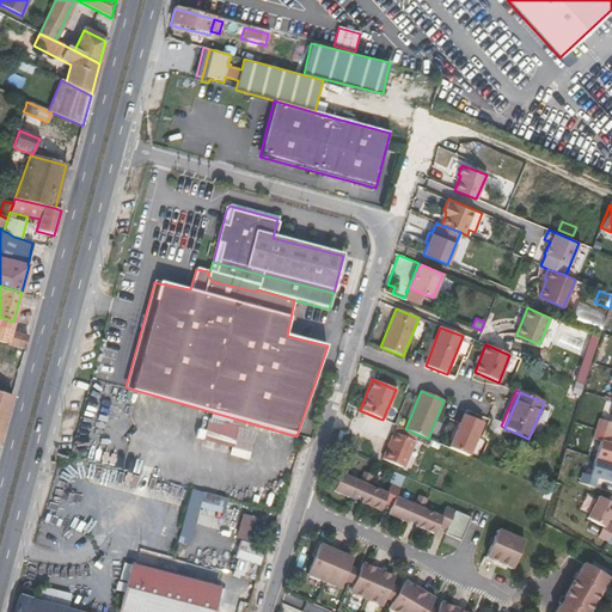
[(463,415),(450,448),(469,457),(483,423),(463,415)]
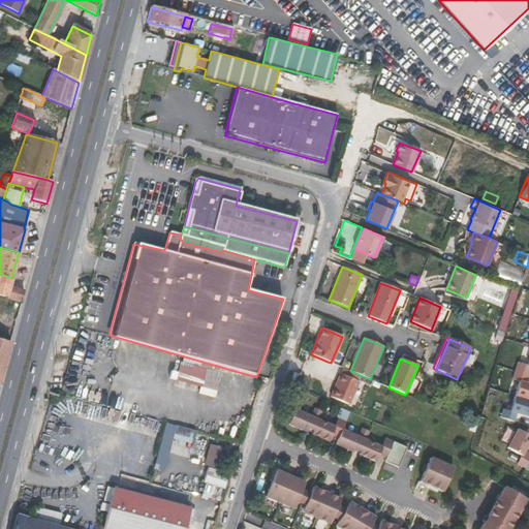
[(515,371),(528,375),(528,370),(528,360),(527,366),(518,363),(515,371)]
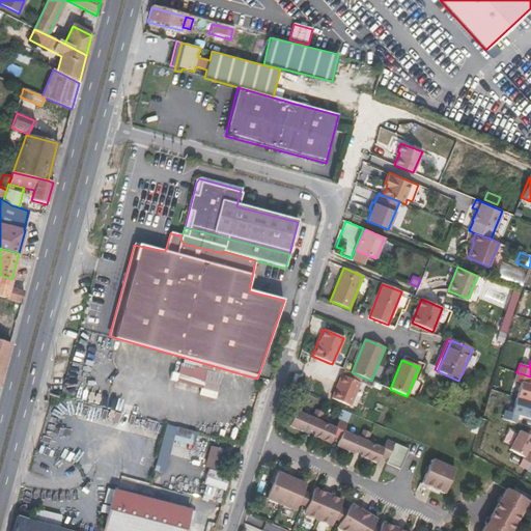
[(358,383),(361,376),(352,372),(346,370),(343,376),(341,375),(332,398),(351,407),(360,383),(358,383)]
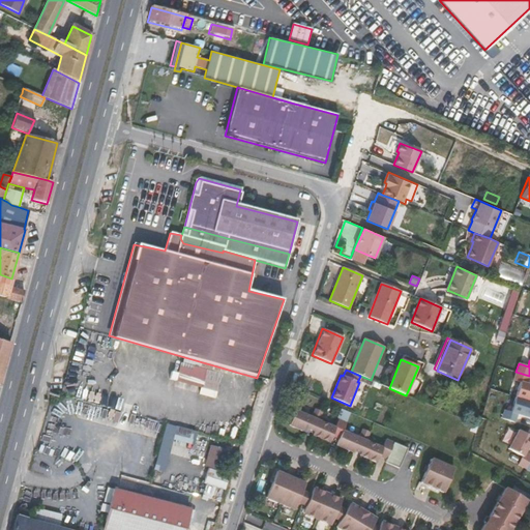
[(529,376),(516,372),(513,380),(520,382),(526,384),(529,376)]
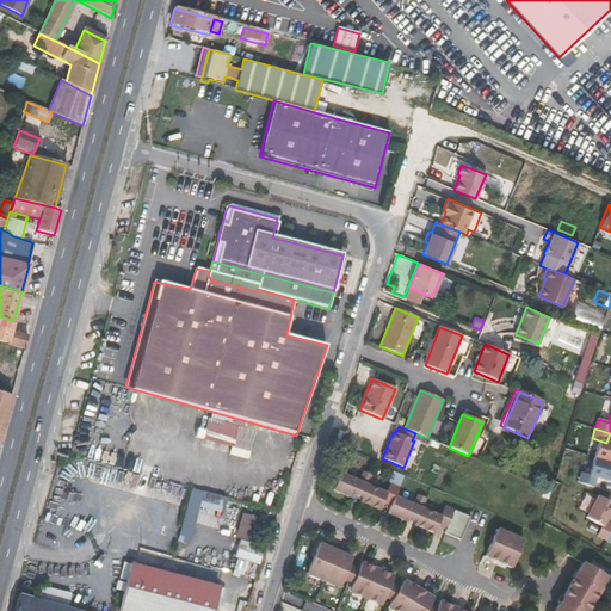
[(240,458),(245,444),(228,439),(227,448),(226,446),(223,454),(240,458)]
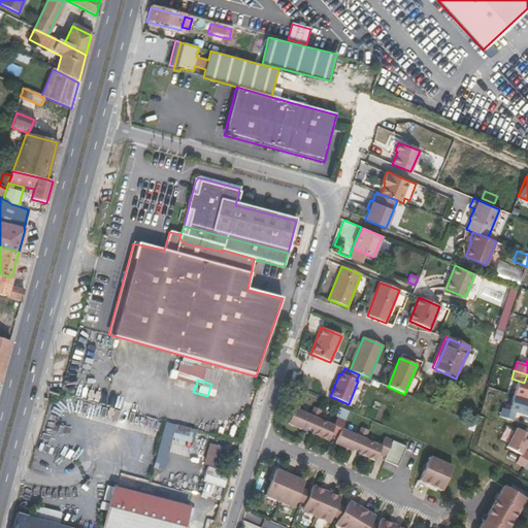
[(513,395),(527,400),(527,383),(524,383),(518,381),(513,395)]
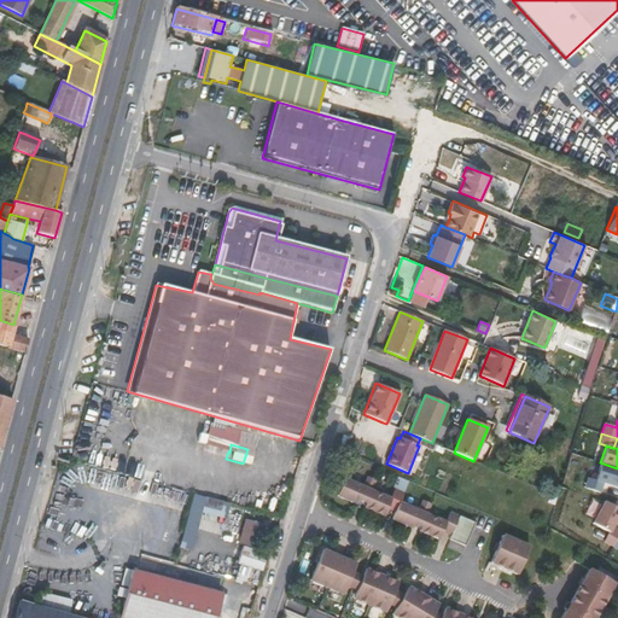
[(602,483),(617,488),(617,468),(600,462),(595,481),(587,478),(584,488),(599,493),(602,483)]
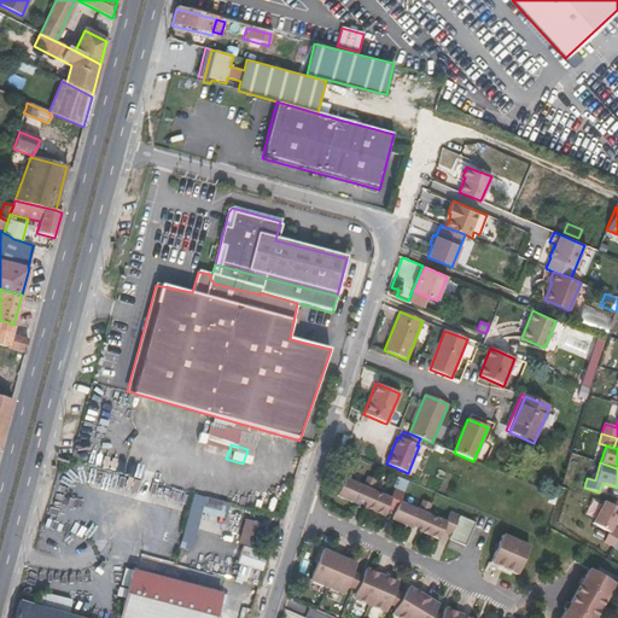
[(343,478),(338,488),(359,496),(360,493),(368,496),(366,500),(386,508),(388,505),(396,508),(394,512),(415,520),(417,517),(424,519),(421,523),(431,528),(442,532),(444,528),(452,531),(450,535),(466,542),(474,523),(448,512),(444,522),(425,513),(430,503),(421,501),(417,509),(398,502),(402,493),(394,489),(390,499),(371,490),(374,481),(366,477),(362,487),(343,478)]
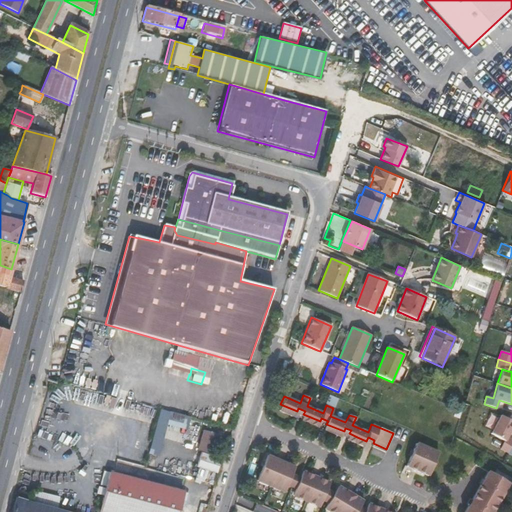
[(327,401),(336,405),(338,399),(330,395),(327,401)]
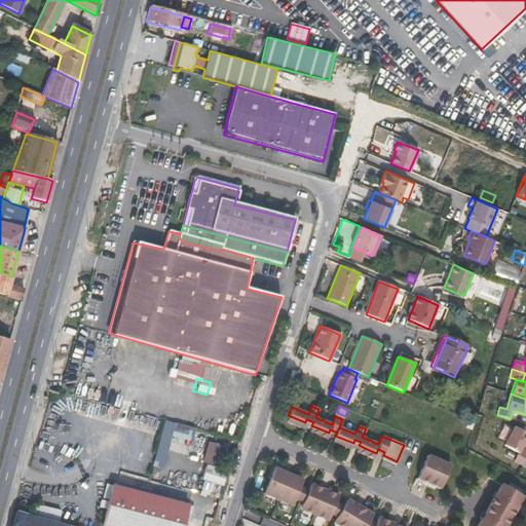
[(305,422),(288,415),(286,421),(302,428),(305,422)]
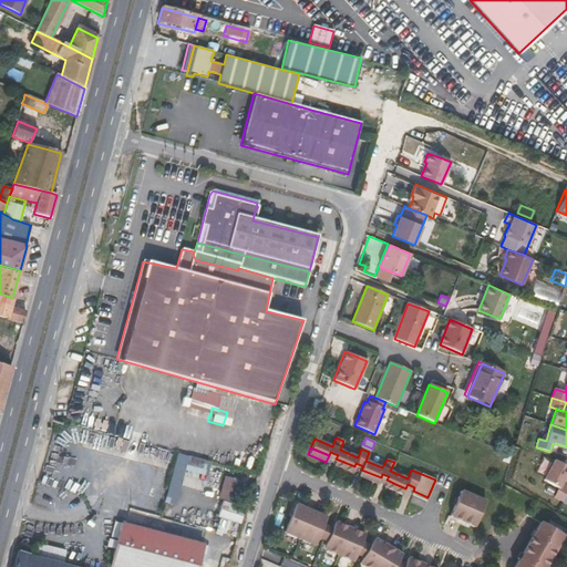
[(177,453),(167,502),(177,504),(185,470),(209,475),(213,460),(177,453)]
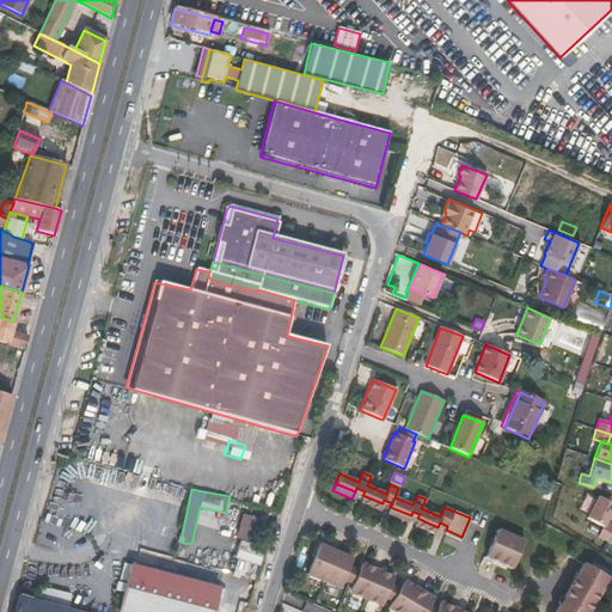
[(586,494),(580,509),(589,513),(595,496),(586,494)]
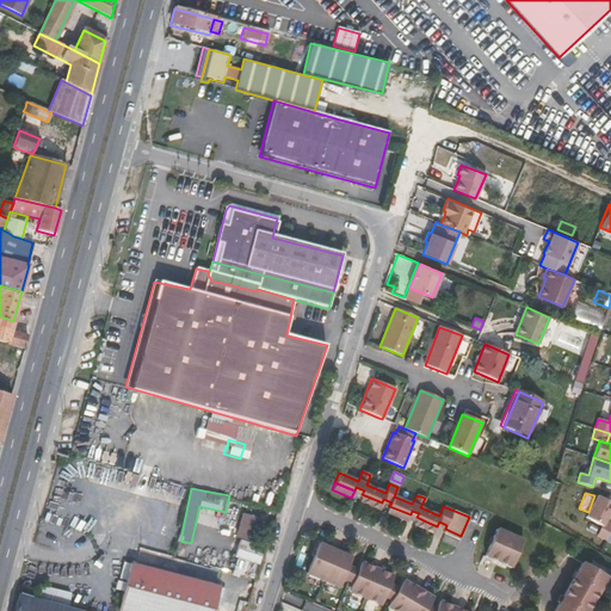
[(382,503),(362,494),(358,501),(378,510),(382,503)]
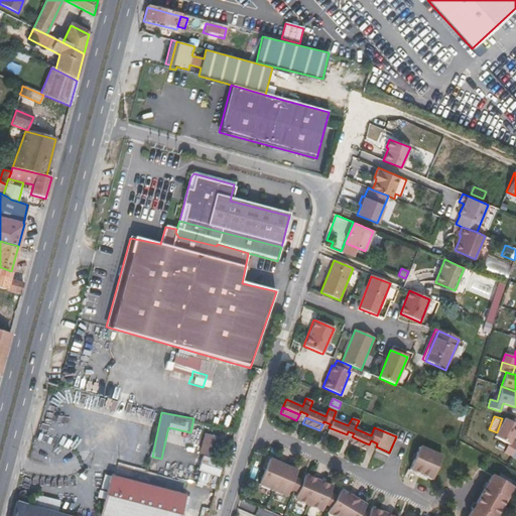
[(511,457),(515,446),(515,443),(510,440),(515,429),(515,424),(504,419),(494,437),(508,445),(504,453),(511,457)]
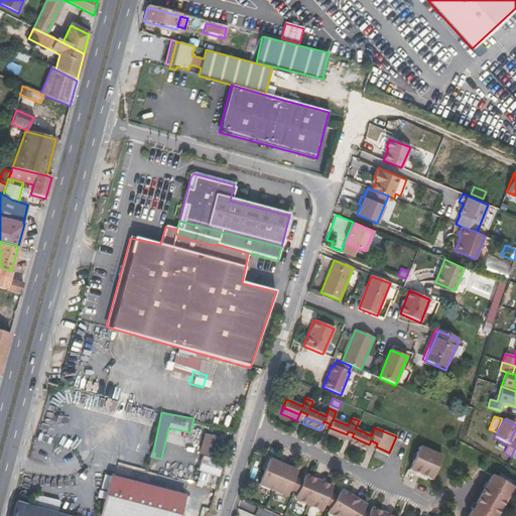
[(347,434),(329,427),(327,433),(344,440),(347,434)]
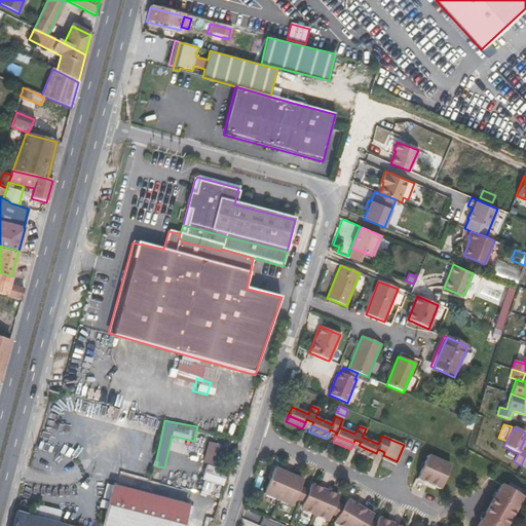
[(220,444),(207,440),(199,460),(213,465),(220,444)]
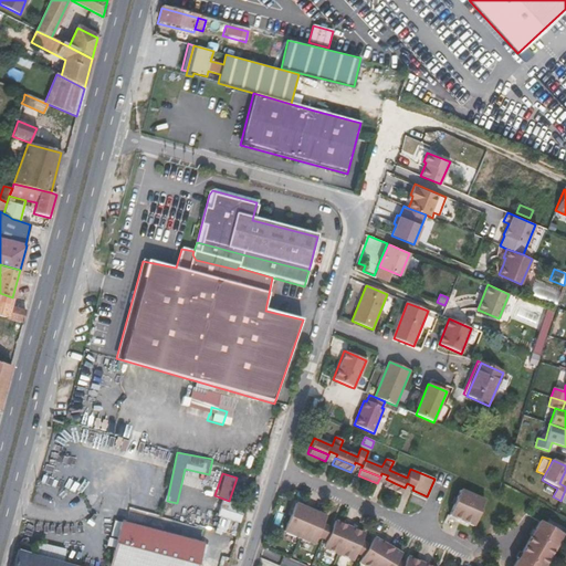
[(395,483),(386,479),(383,485),(402,493),(405,488),(395,483)]
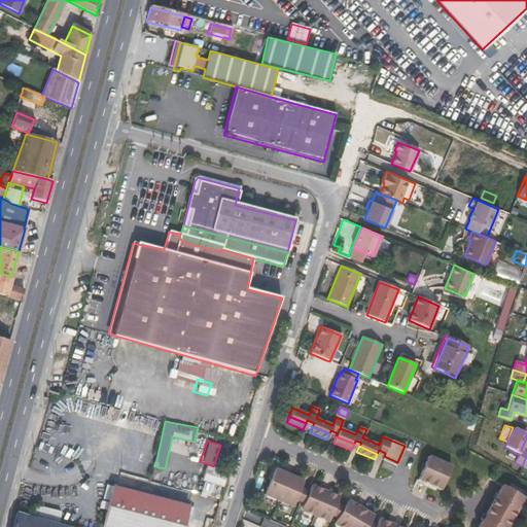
[(443,482),(450,465),(427,455),(420,471),(443,482)]
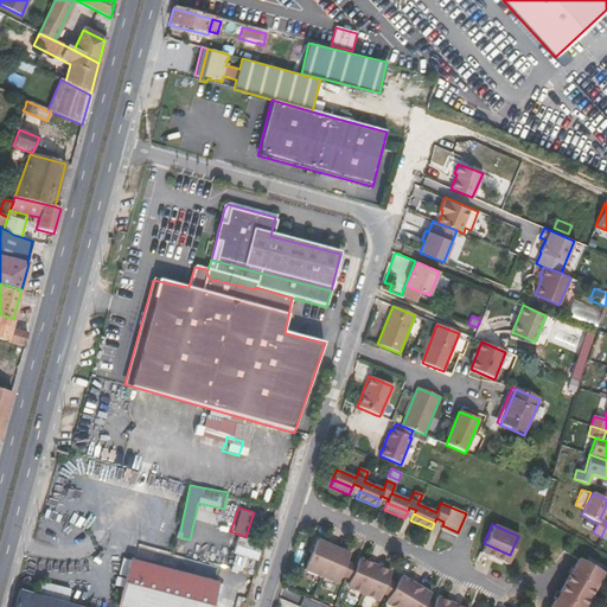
[(457,536),(458,532),(442,525),(441,530),(457,536)]
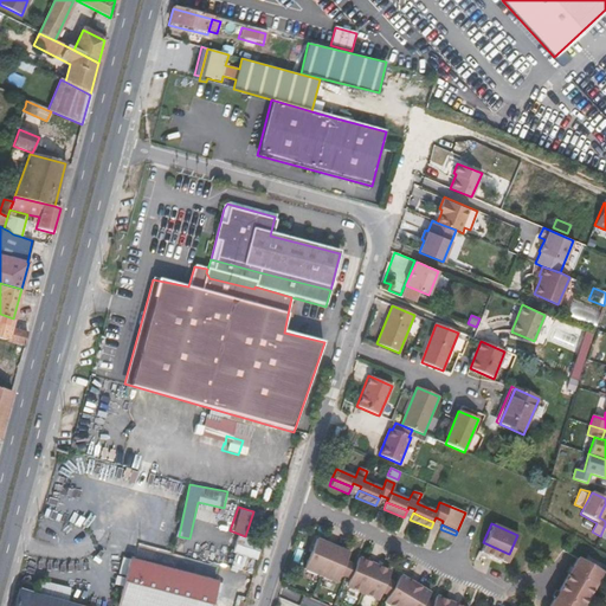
[(227,552),(230,553),(251,561),(257,543),(233,535),(227,552)]
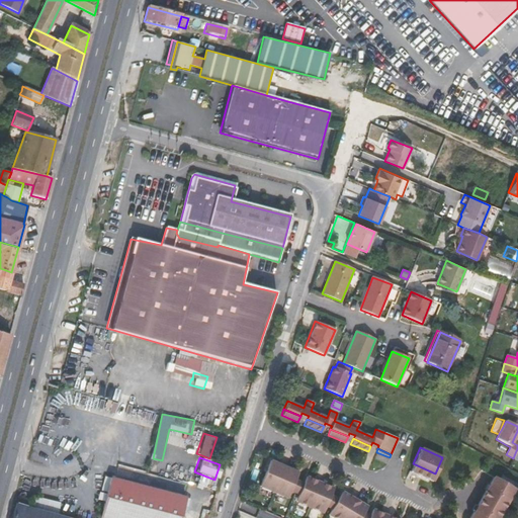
[(284,466),(271,460),(260,486),(274,492),(284,466)]
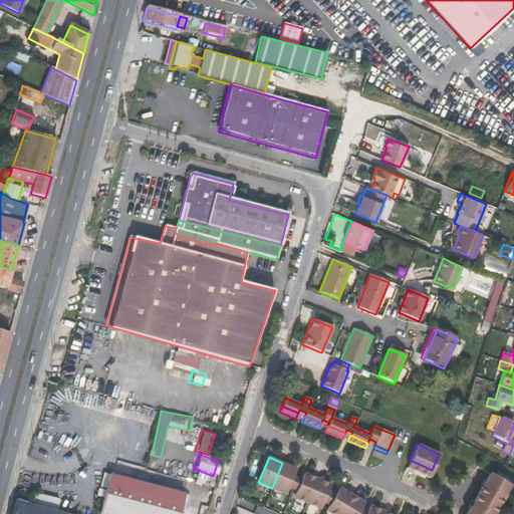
[(432,470),(410,460),(407,467),(429,477),(432,470)]
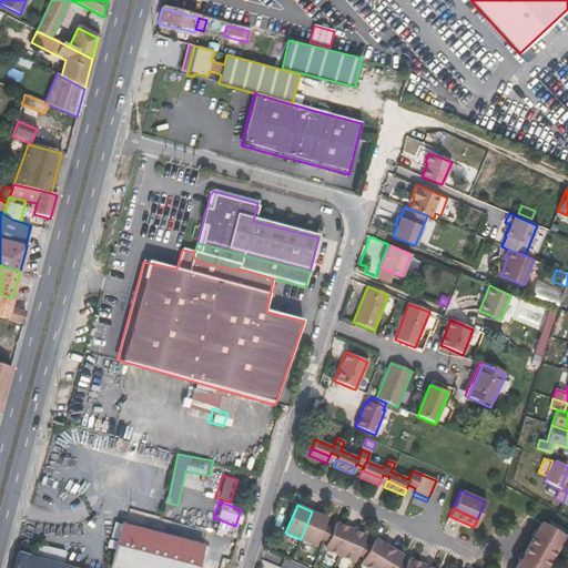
[(327,518),(312,511),(301,539),(315,546),(318,538),(323,540),(327,533),(322,530),(325,523),(327,518)]
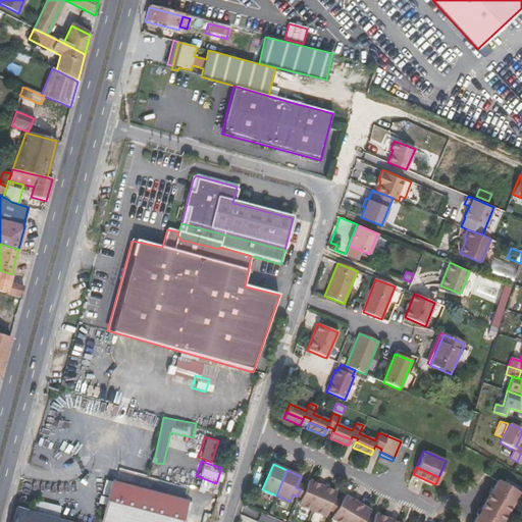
[(198,476),(194,488),(212,493),(216,483),(198,476)]
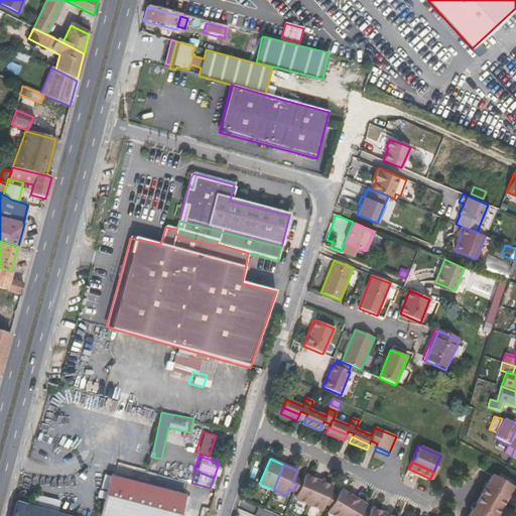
[(491,515),(509,484),(488,473),(464,515),(491,515)]
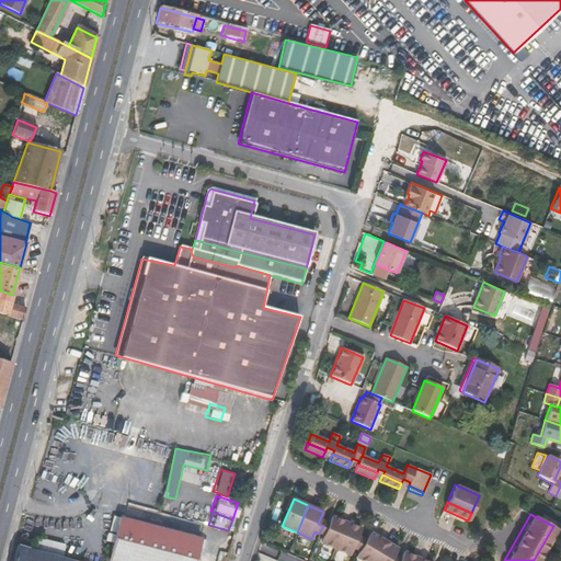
[(323,526),(319,534),(324,536),(321,544),(335,549),(347,522),(333,515),(331,521),(328,527),(323,526)]
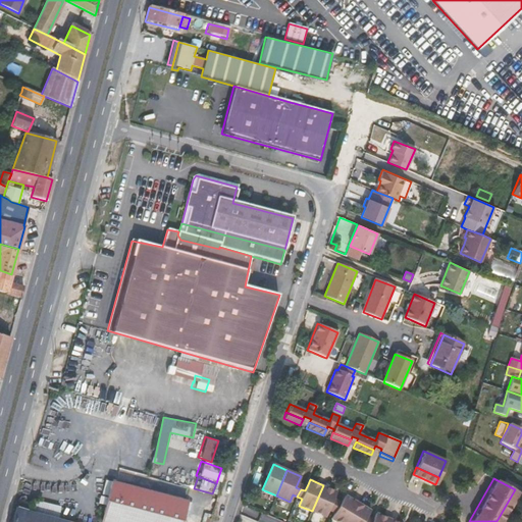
[(180,521),(187,502),(112,481),(101,521),(180,521)]
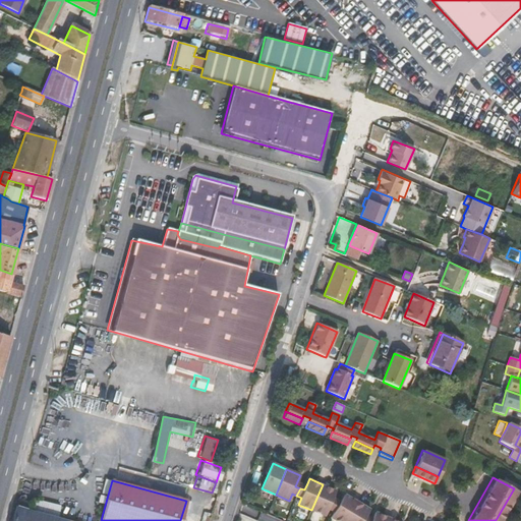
[(336,490),(323,484),(311,510),(326,516),(328,510),(331,511),(335,504),(332,502),(334,497),(336,490)]
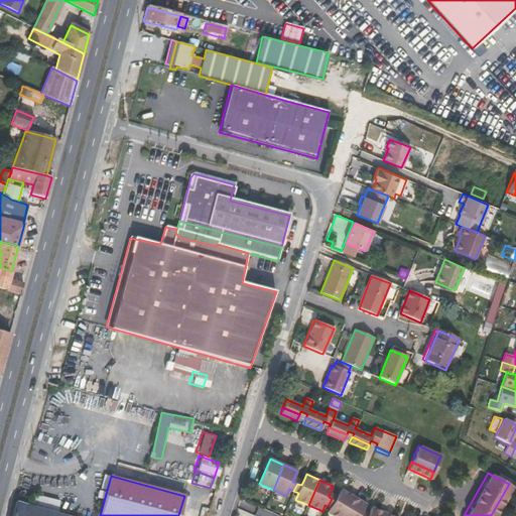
[(335,500),(332,499),(328,506),(331,507),(327,514),(331,515),(342,515),(354,497),(342,490),(338,496),(335,500)]
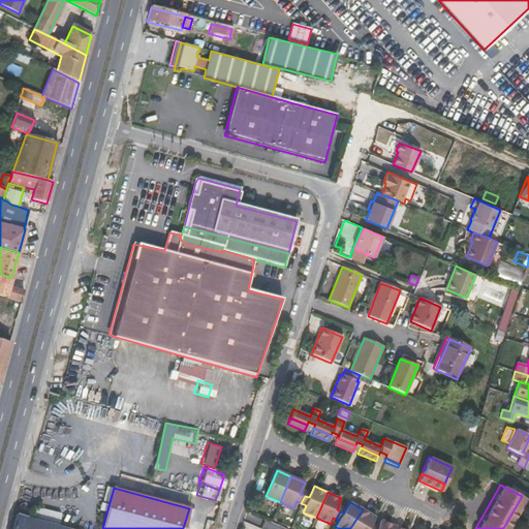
[(35,508),(32,519),(59,526),(61,515),(35,508)]
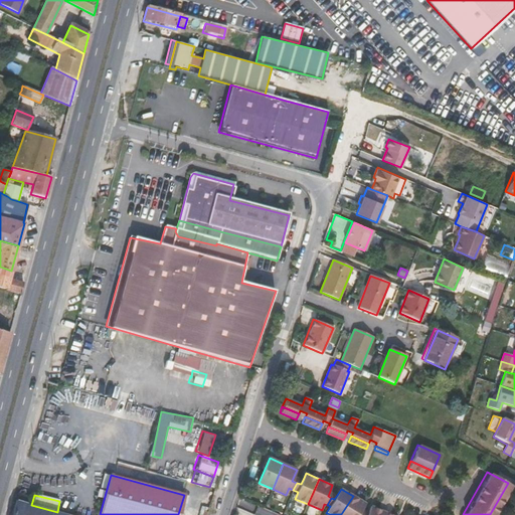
[(366,504),(353,496),(341,514),(361,514),(359,514),(362,510),(366,504)]
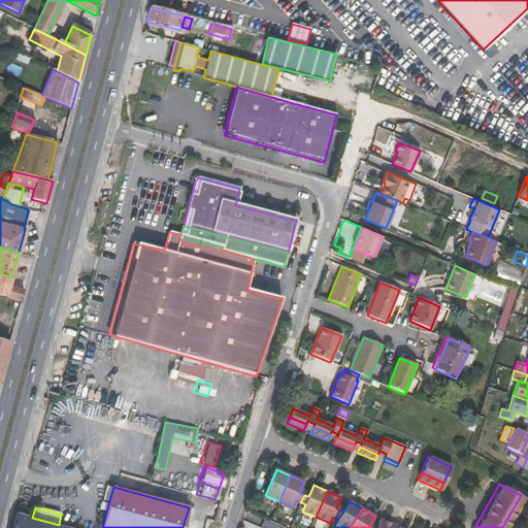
[(32,518),(15,514),(11,527),(69,527),(70,527),(59,525),(32,518)]
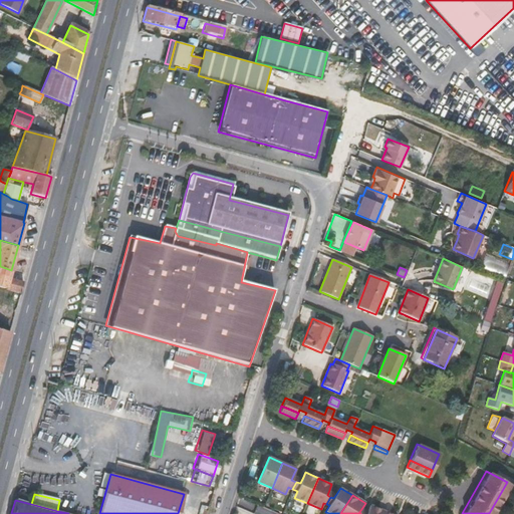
[(365,513),(381,513),(383,511),(369,505),(367,512),(365,513)]
